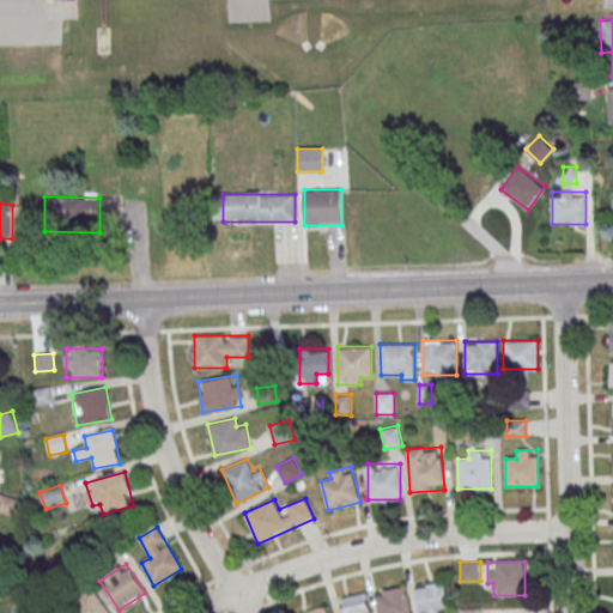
[(417,612),(445,612),(447,583),(418,583),(417,612)]
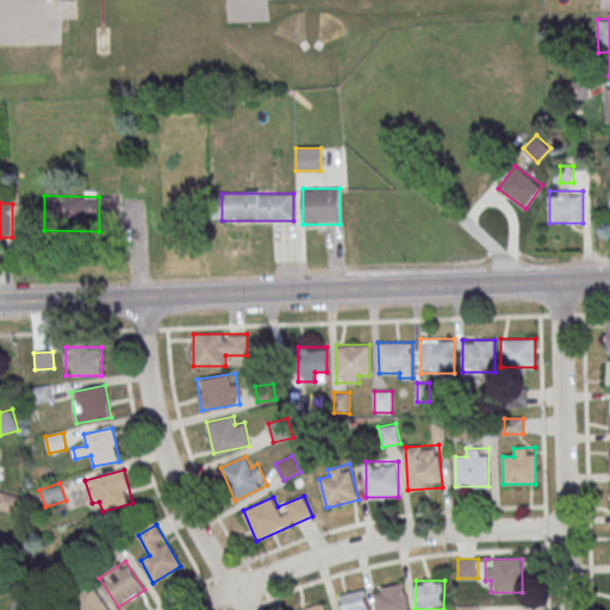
[(375,609),(408,609),(404,583),(372,587),(375,609)]
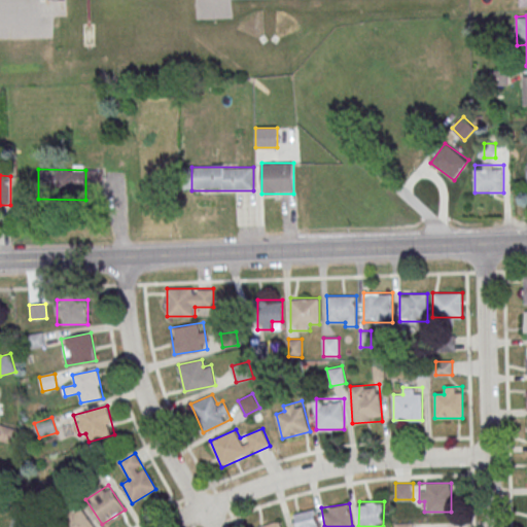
[(69,526),(68,526),(94,526),(81,507),(64,519),(69,526)]
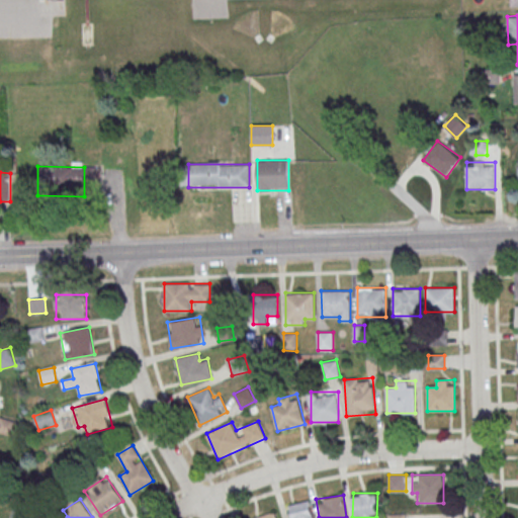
[(288,505),(290,517),(313,517),(309,500),(288,505)]
